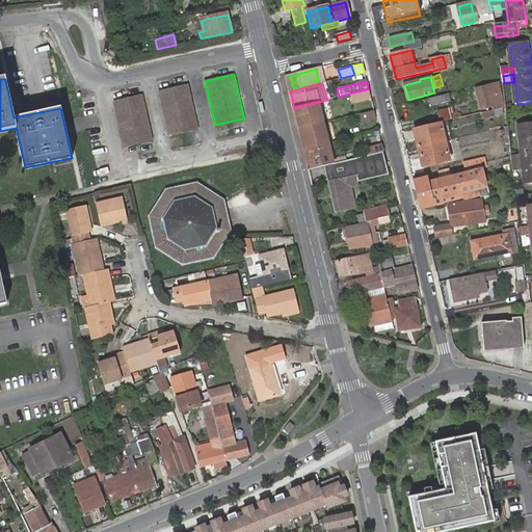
[(498,83),(476,88),(481,110),(493,108),(490,97),(501,95),(498,83)]
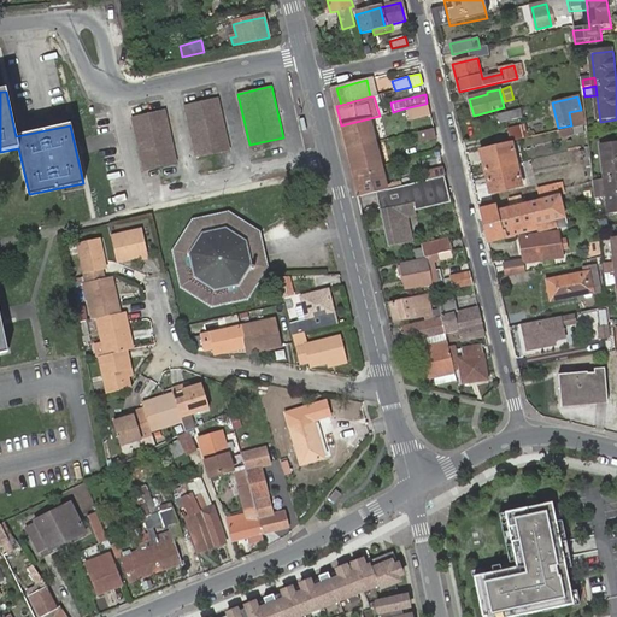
[(218,98),(184,105),(197,157),(230,150),(218,98)]
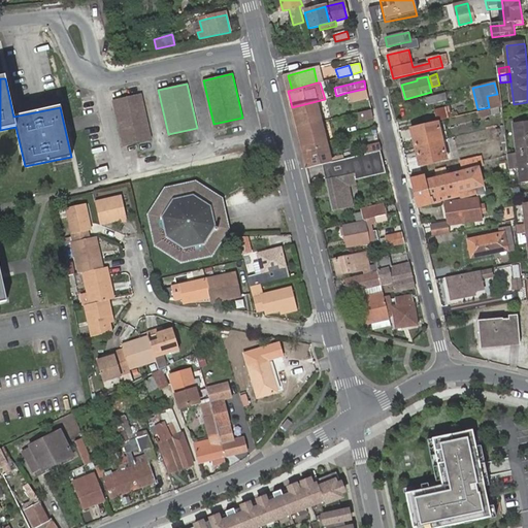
[(366,98),(364,89),(345,93),(349,103),(366,98)]
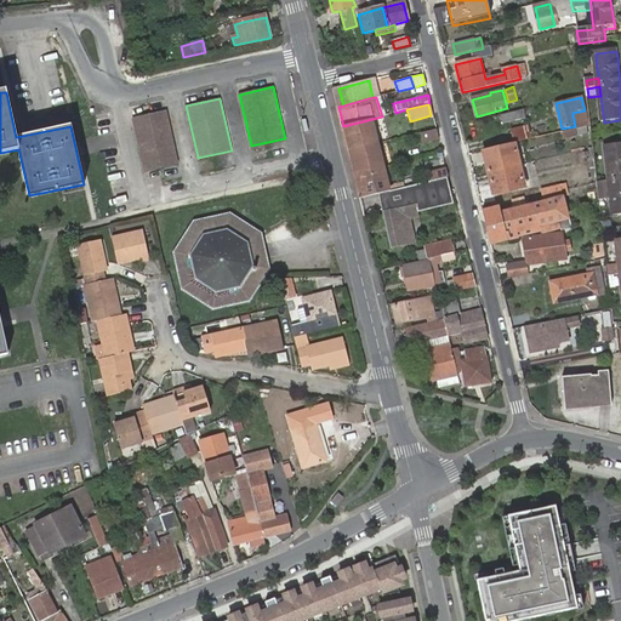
[(524,110),(502,115),(503,123),(525,117),(533,115),(531,108),(524,110)]
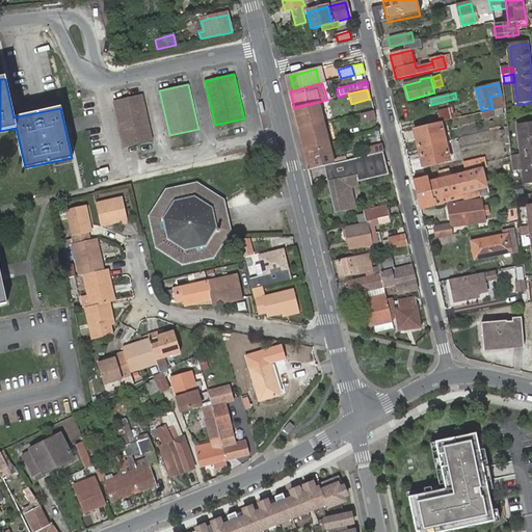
[(142,95),(113,101),(124,145),(153,139),(142,95)]
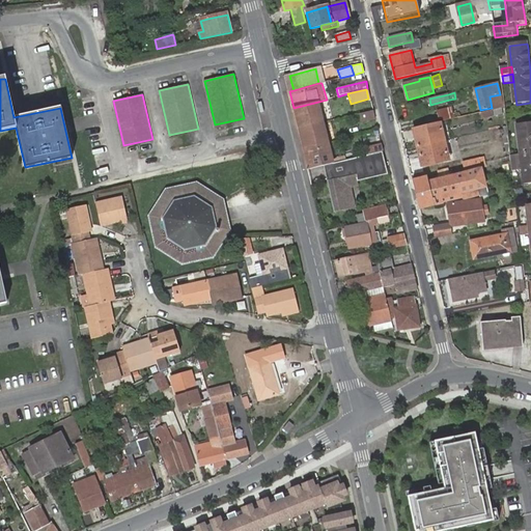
[(500,94),(490,96),(492,108),(502,105),(500,94)]
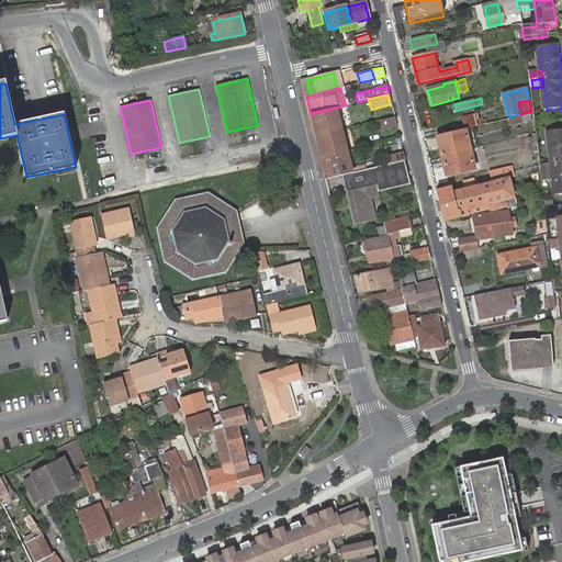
[(346,105),(311,114),(316,136),(351,127),(346,105)]
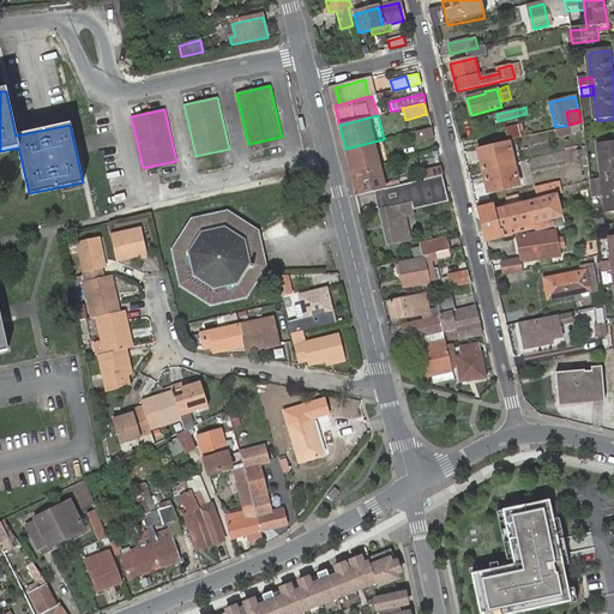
[(510,142),(527,138),(524,126),(506,131),(510,142)]
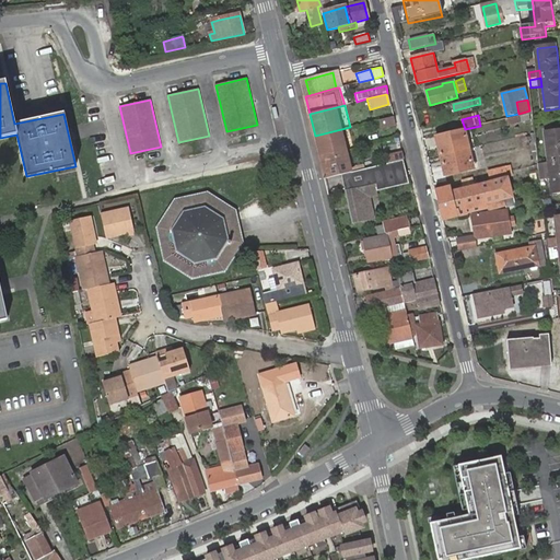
[(520,115),(508,116),(508,125),(520,124),(520,115)]
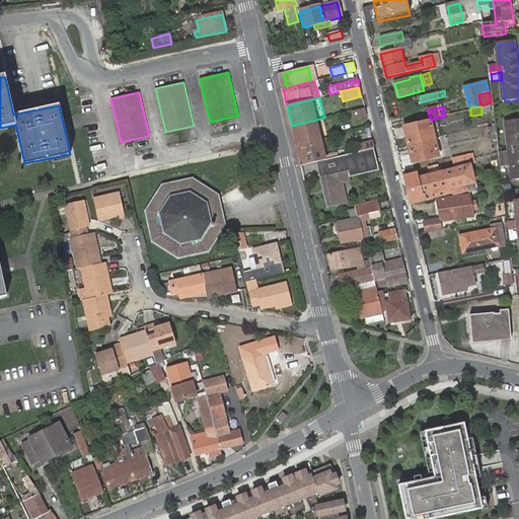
[(365,116),(363,107),(350,110),(352,120),(365,116)]
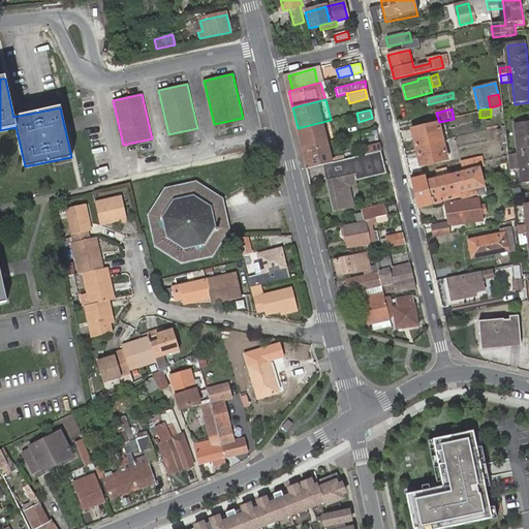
[(298,128),(303,148),(336,139),(331,120),(298,128)]
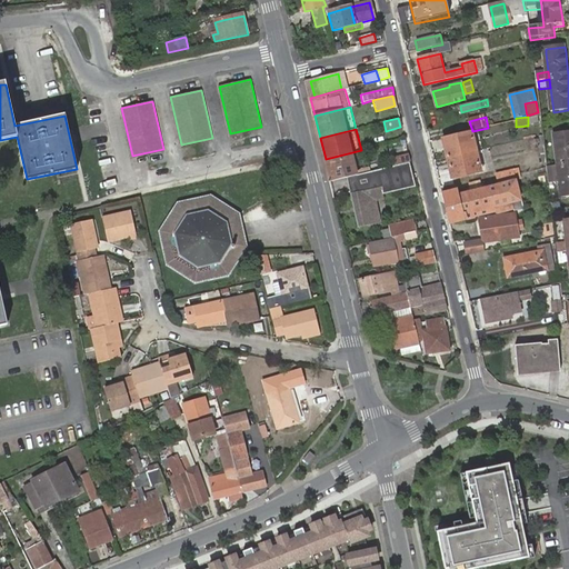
[(472,131),(443,138),(453,179),(482,172),(472,131)]
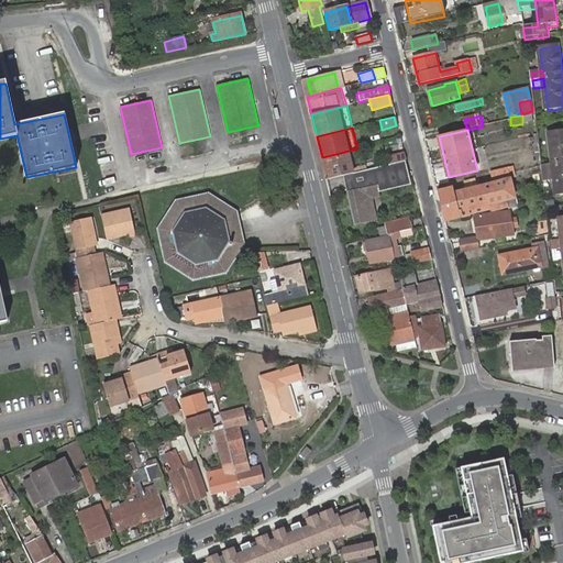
[(562,131),(550,133),(551,140),(553,165),(558,197),(562,196),(562,131)]
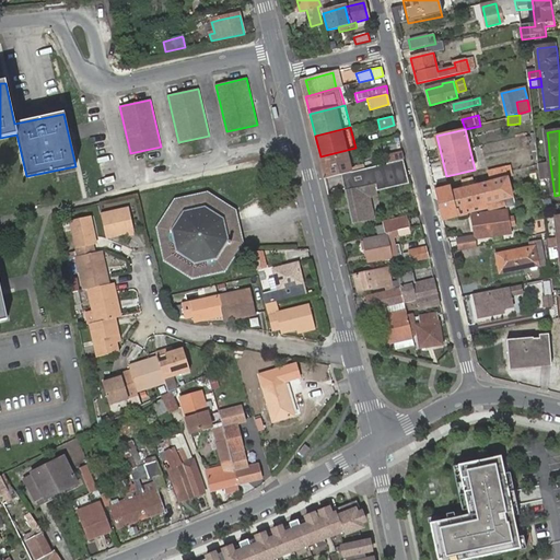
[(326,179),(341,175),(362,171),(356,148),(321,156),(326,179)]
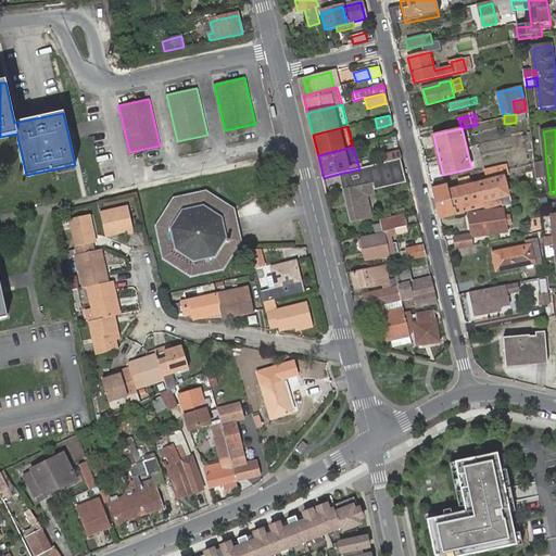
[(381,164),(400,159),(397,151),(379,155),(381,164)]
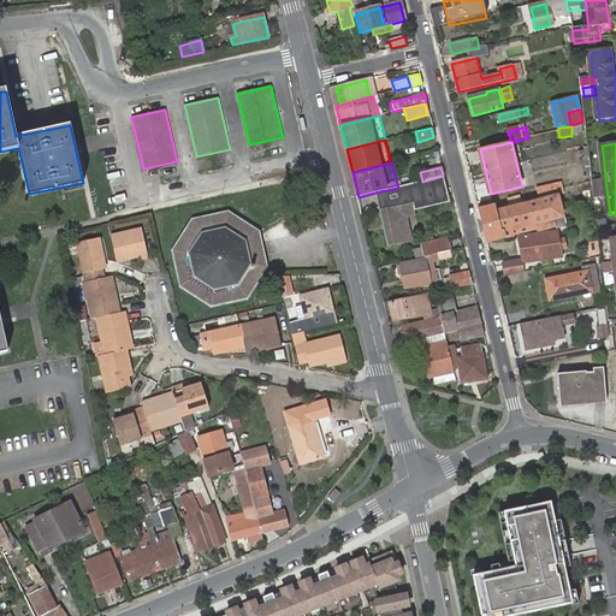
[(450,202),(443,176),(422,182),(414,183),(401,187),(398,188),(375,193),(380,212),(402,206),(412,203),(414,211),(450,202)]
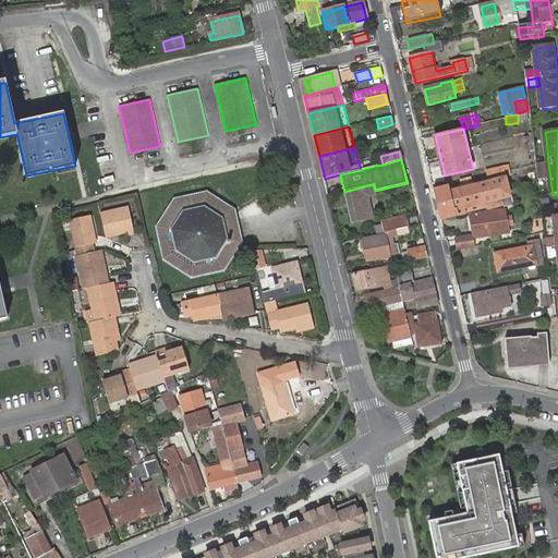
[(488,181),(505,178),(501,167),(486,171),(488,181)]
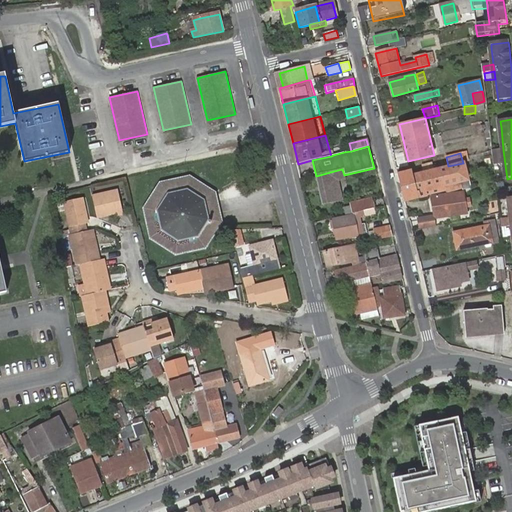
[(411,170),(398,174),(405,201),(427,196),(446,191),(461,188),(461,187),(460,182),(467,180),(463,163),(448,166),(434,170),(432,163),(422,166),(423,172),(412,175),(411,170)]
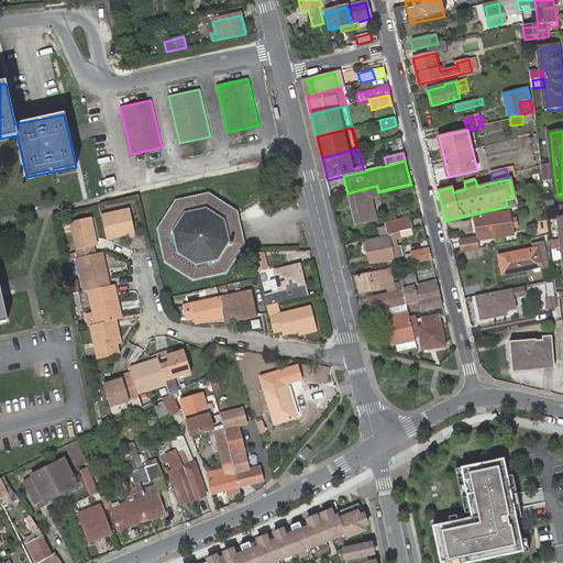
[(367,188),(348,194),(355,227),(375,221),(370,200),(379,197),(378,192),(376,186),(367,188)]
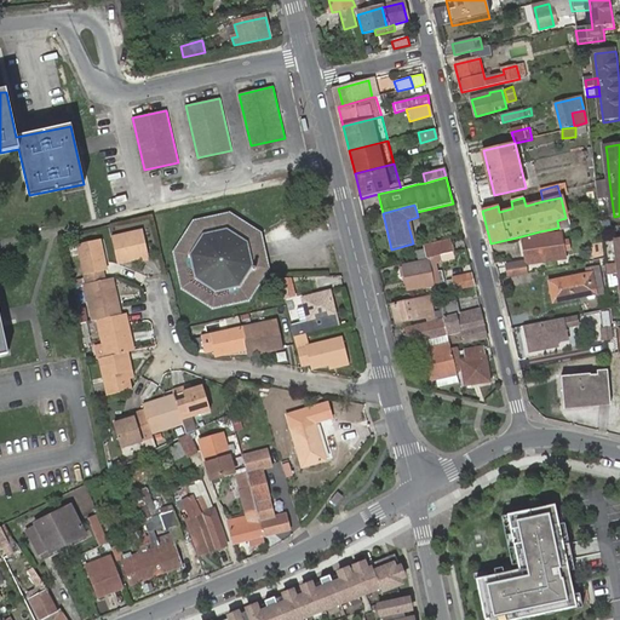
[(252,236),(260,230),(229,211),(194,219),(174,250),(183,286),(199,296),(216,305),(250,296),(268,265),(268,264),(258,263),(252,236)]
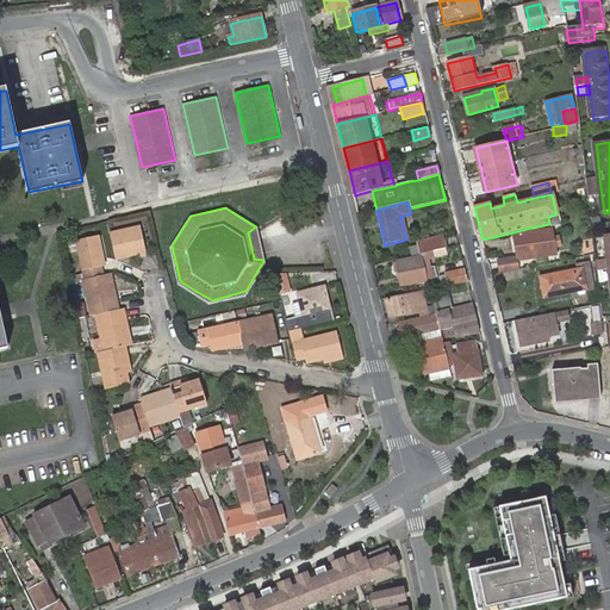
[(556,215),(548,217),(549,223),(549,224),(551,225),(559,223),(556,215)]
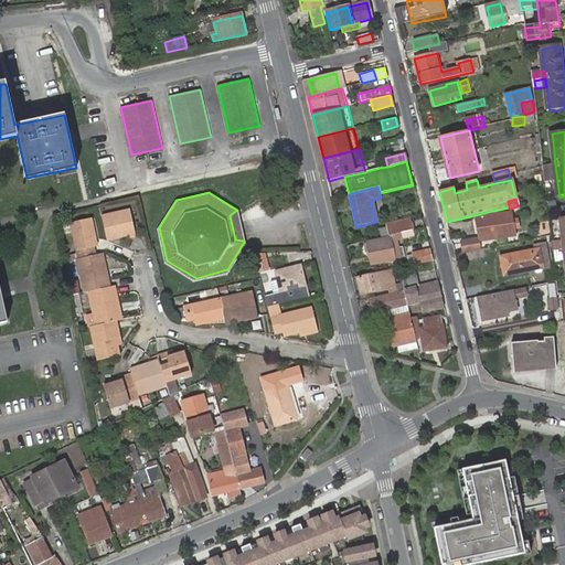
[(131,209),(104,214),(108,238),(128,235),(128,237),(137,235),(131,209)]
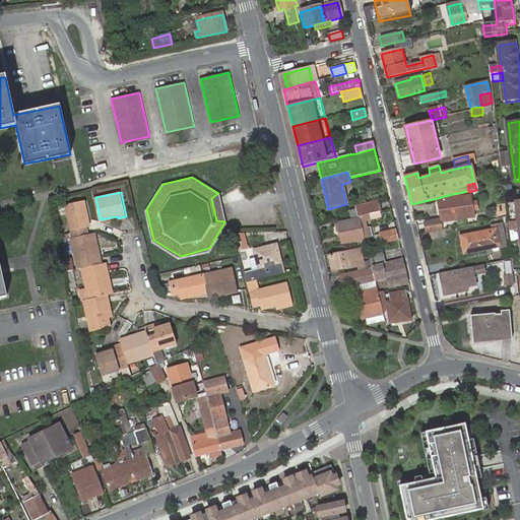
[(224,221),(218,193),(211,198),(216,220),(224,221)]
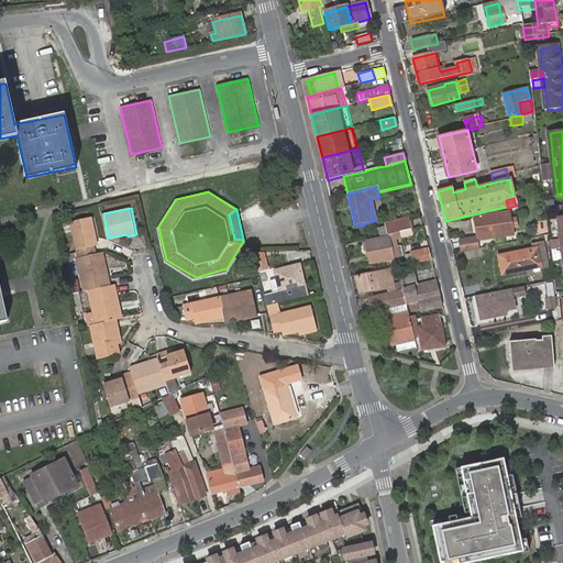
[(509,210),(475,216),(477,225),(479,225),(482,238),(514,233),(509,210)]
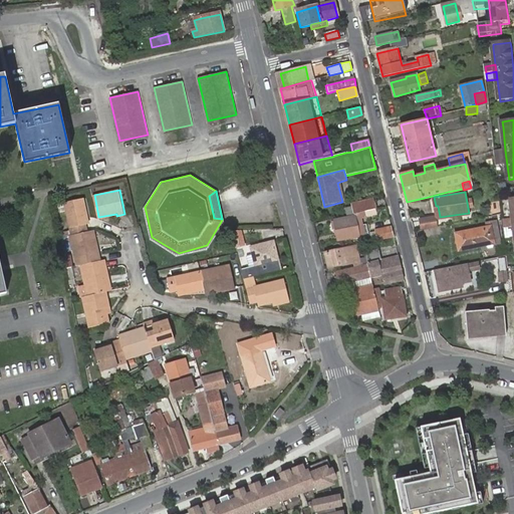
[(72,234),(88,231),(86,224),(89,223),(83,198),(65,202),(71,230),(72,234)]
